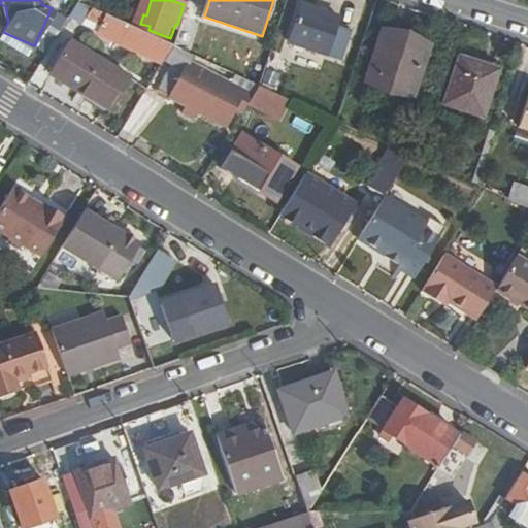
[(103,33),(164,62),(174,45),(173,44),(79,2),(66,23),(101,38),(103,33)]
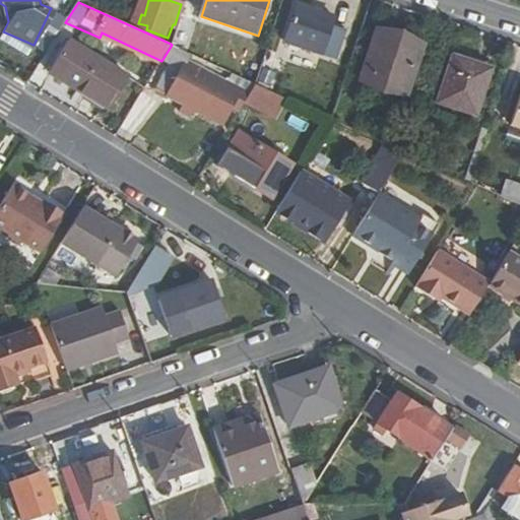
[(302,8),(290,44),(340,61),(350,31),(333,26),(335,19),(302,8)]
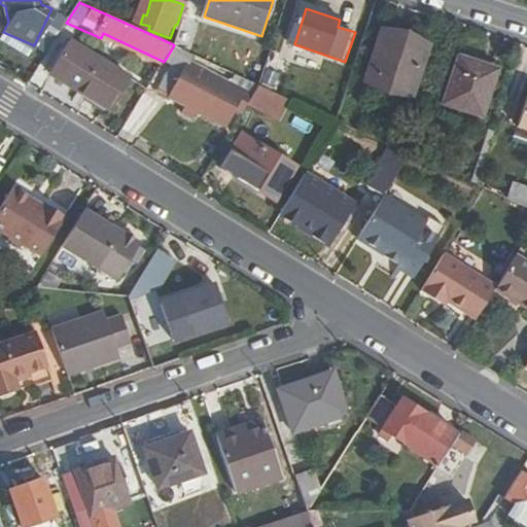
[(182,19),(174,43),(190,48),(199,24),(182,19)]
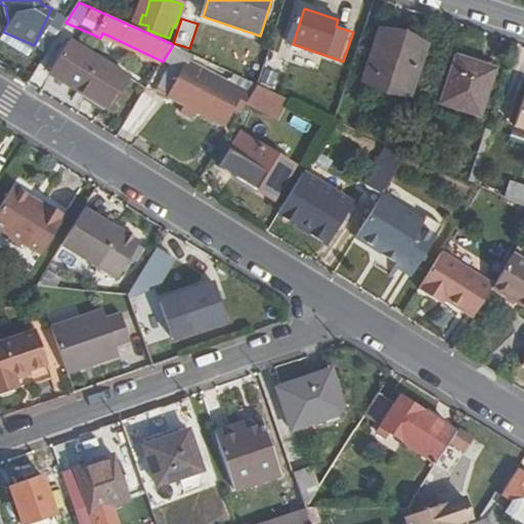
[(382,31),(365,82),(376,89),(409,100),(428,47),(382,31)]
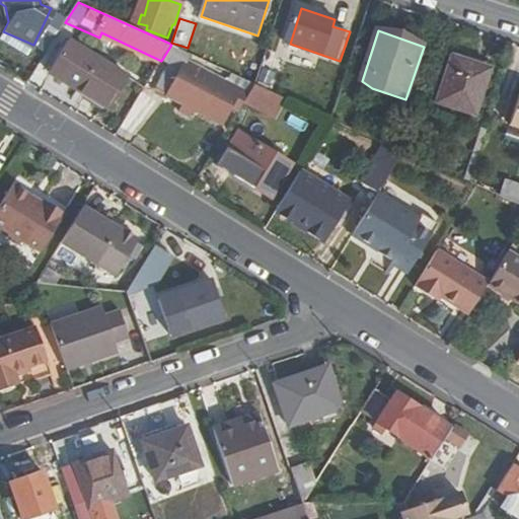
[(0,47),(26,59),(33,45),(3,31),(0,36),(0,47)]
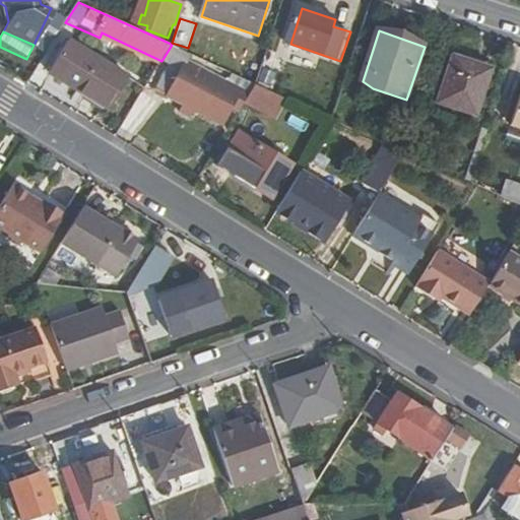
[(51,70),(110,107),(128,76),(69,40),(51,70)]
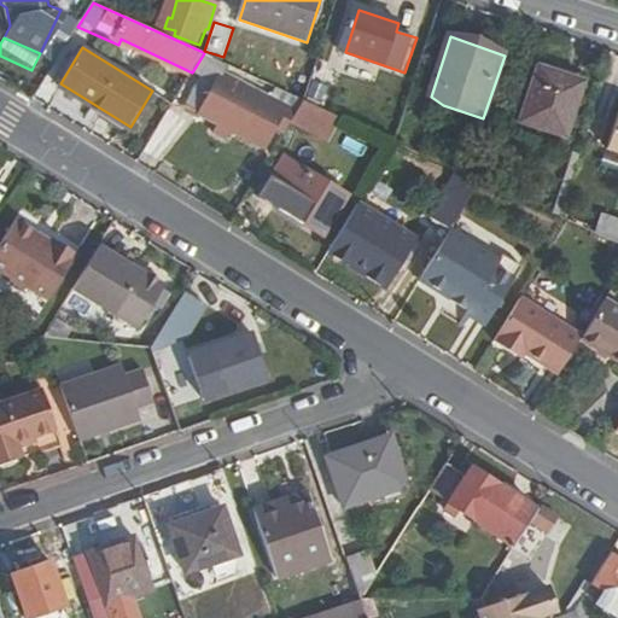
[(540,66),(522,121),(565,135),(583,81),(540,66)]
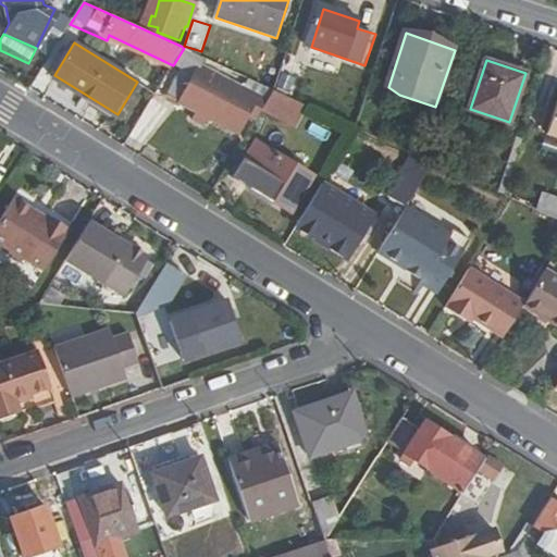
[(183,66),(168,93),(183,102),(198,76),(183,66)]
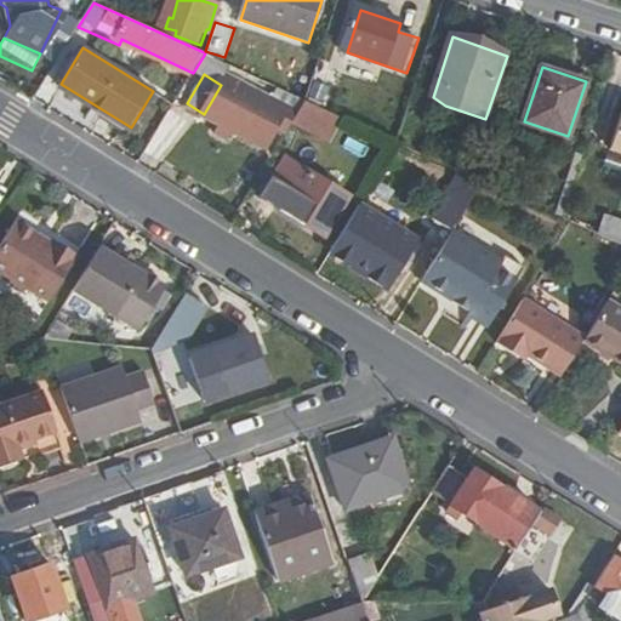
[(221,85),(204,114),(269,151),(280,130),(286,132),(294,120),(297,114),(269,98),(227,75),(221,85)]
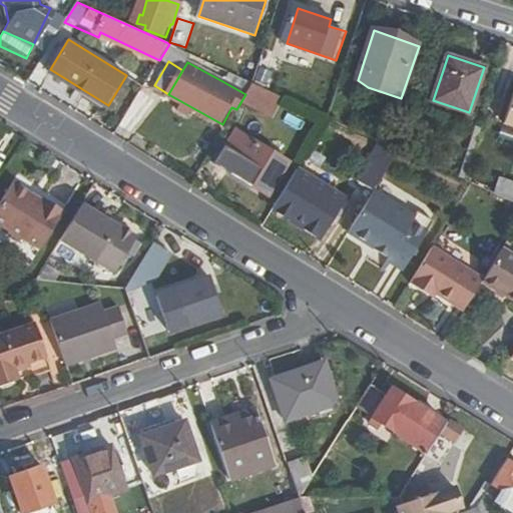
[(228,71),(222,81),(245,94),(252,82),(228,71)]
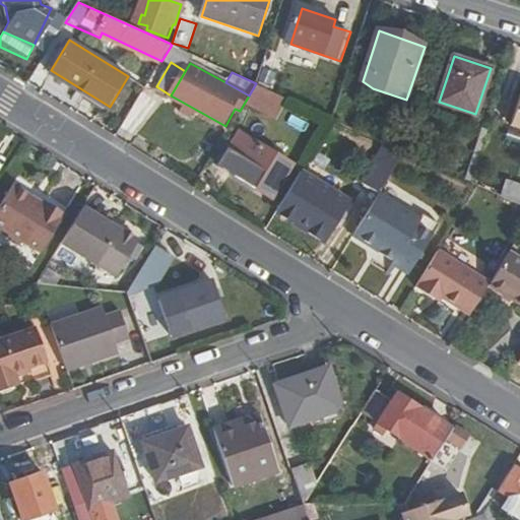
[(249,95),(246,101),(254,106),(251,111),(262,118),(277,93),(256,83),(249,95)]
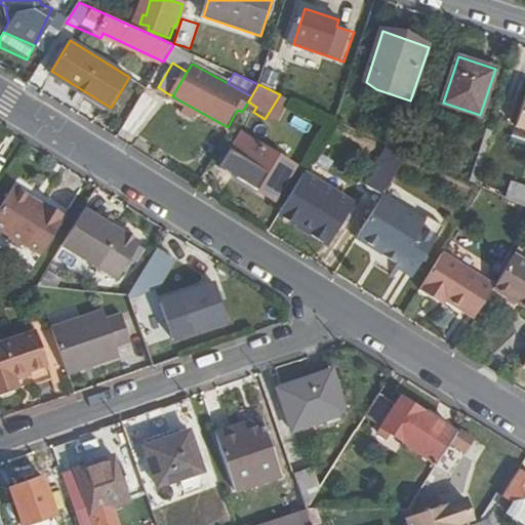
[(242,133),(220,167),(275,201),(297,167),(242,133)]
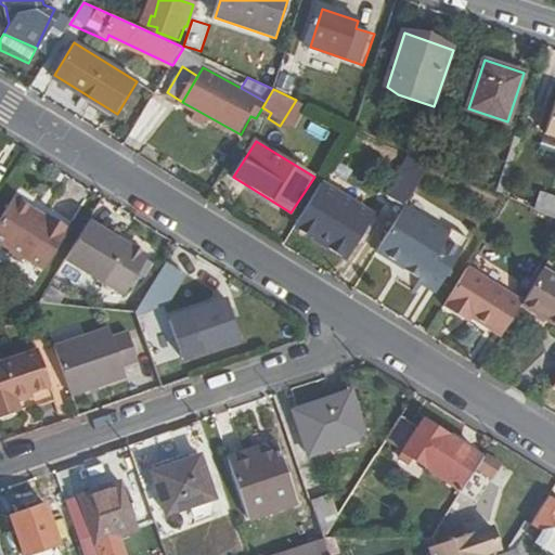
[(413,154),(384,199),(401,210),(405,204),(422,179),(431,163),(413,154)]
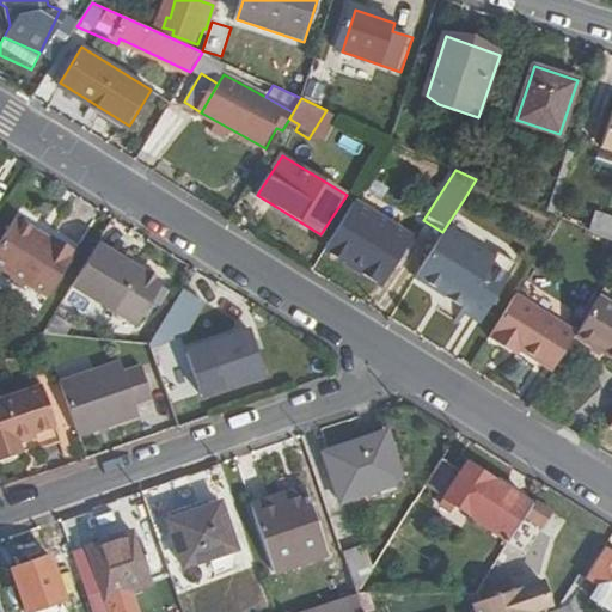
[(326,249),(381,285),(396,262),(399,263),(415,239),(355,202),(326,249)]
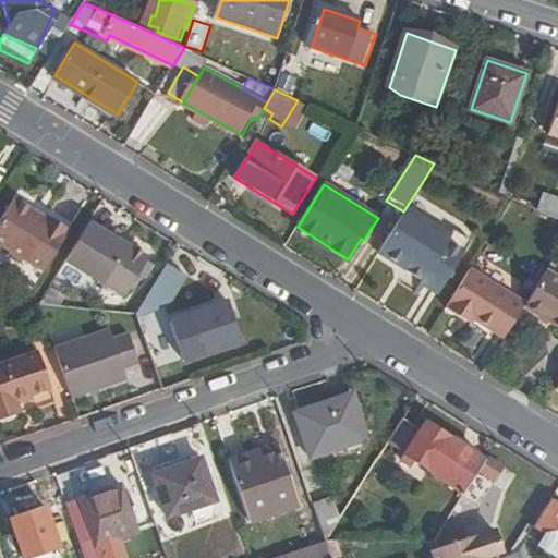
[(557,218),(557,196),(542,193),(536,214),(557,218)]
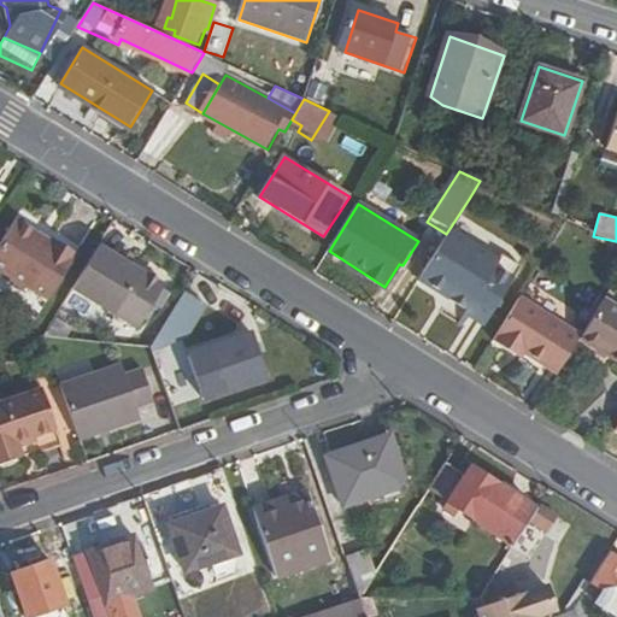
[(18,221),(12,230),(27,248),(36,262),(57,293),(80,254),(54,239),(53,242),(52,244),(42,238),(43,236),(18,221)]
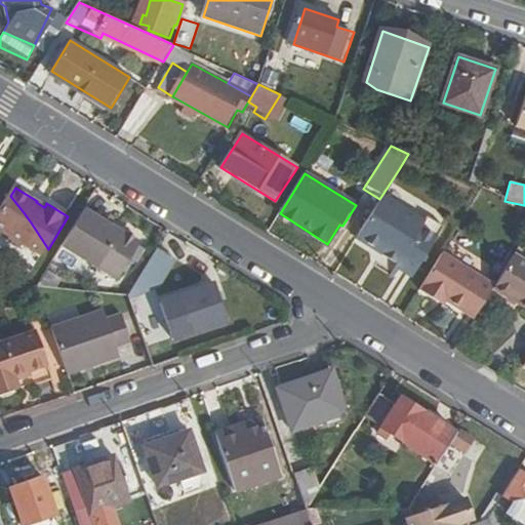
[(379,199),(356,237),(382,253),(387,247),(401,256),(397,263),(395,267),(411,277),(444,226),(427,215),(425,219),(384,193),(379,199)]
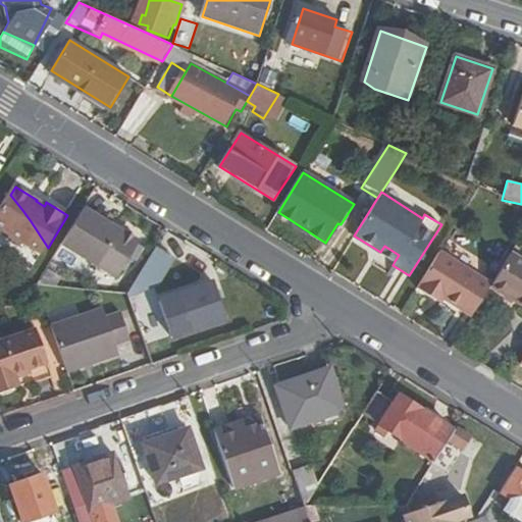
[(32,225),(6,193),(0,202),(0,230),(5,235),(7,243),(14,247),(20,244),(39,255),(44,245),(32,225)]
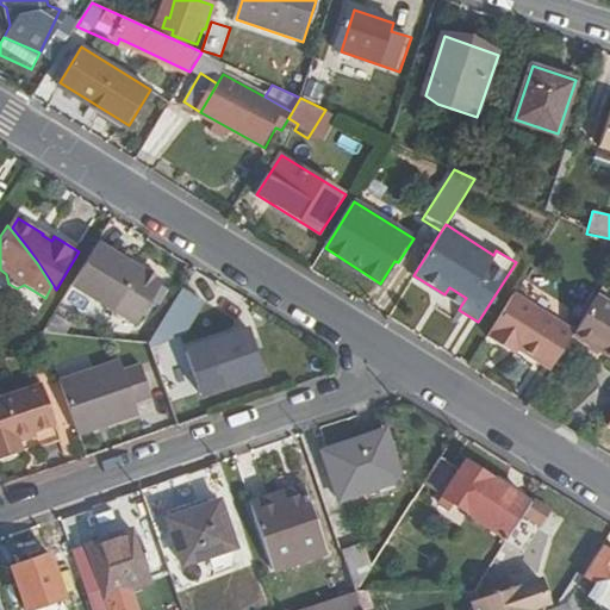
[(101,243),(73,285),(136,328),(165,286),(131,263),(118,255),(101,243)]
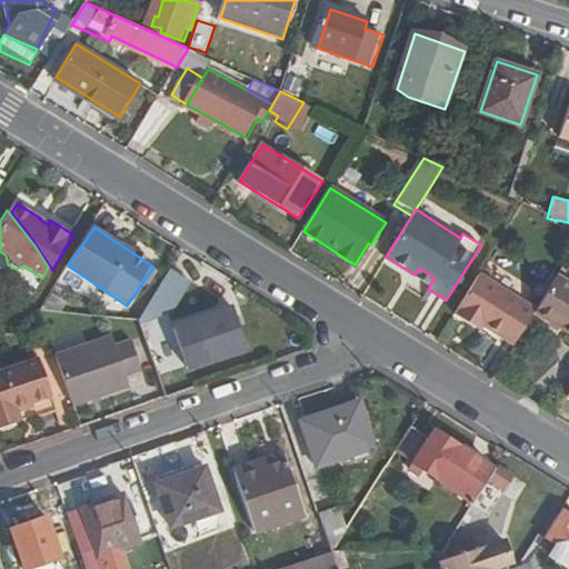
[(110,238),(122,246),(127,238),(115,231),(110,238)]
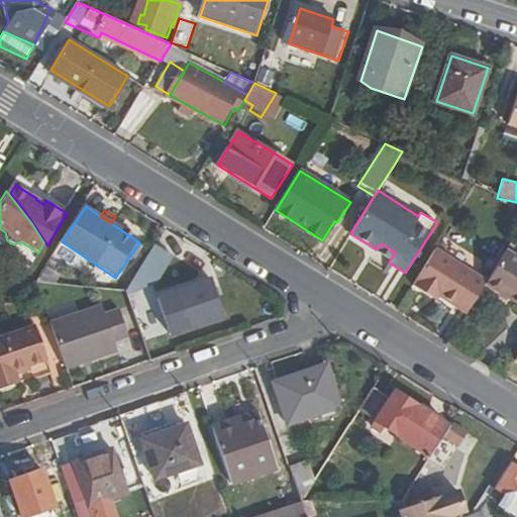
[(381,243),(377,249),(391,259),(395,252),(381,243)]
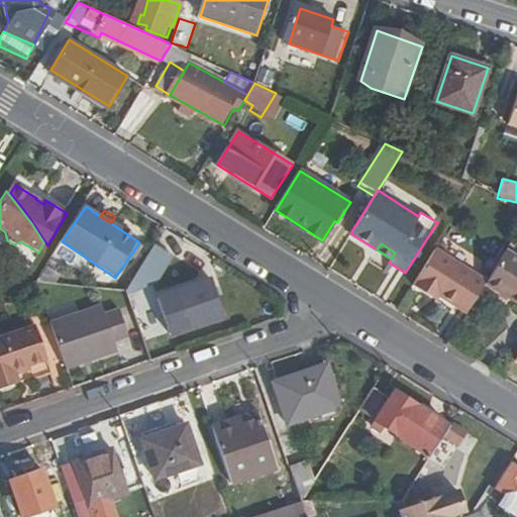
[(154,245),(127,292),(134,310),(152,280),(160,283),(174,257),(154,245)]
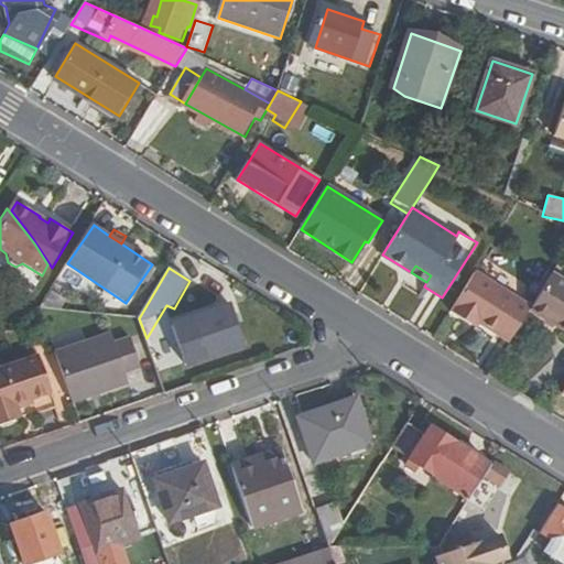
[(475,270),(449,310),(468,322),(472,317),(478,322),(509,342),(531,306),(475,270)]
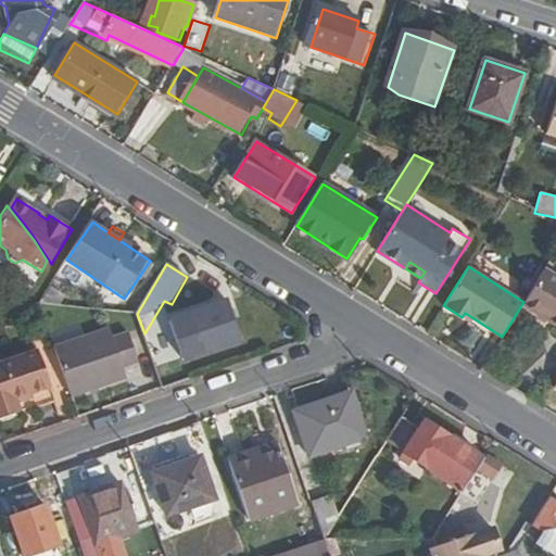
[(523,301),(555,321),(555,274),(545,267),(523,301)]
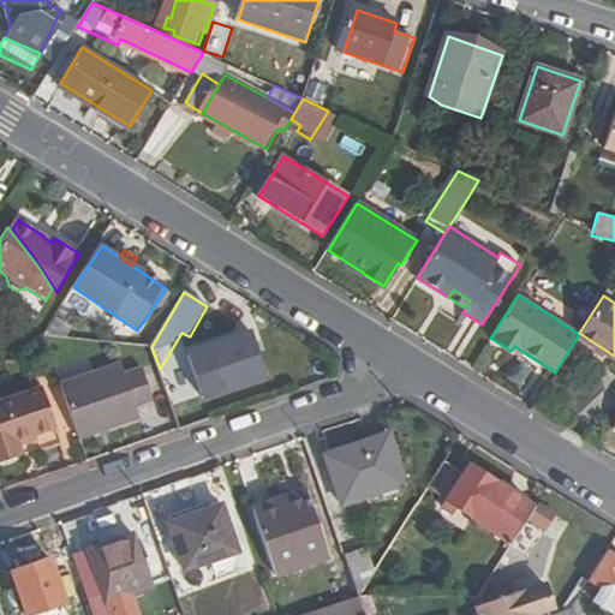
[(254,335),(189,356),(204,396),(267,375),(254,335)]
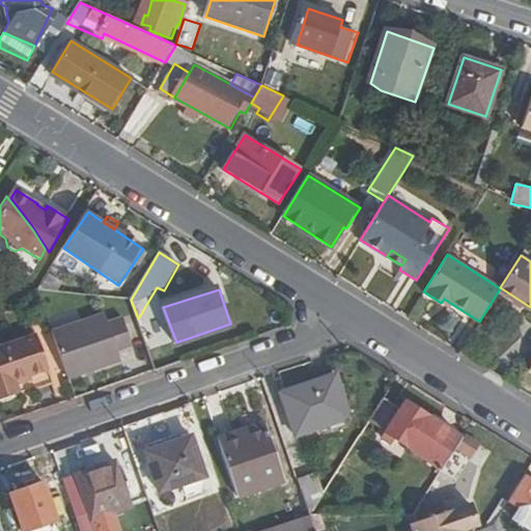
[(444,299),(441,303),(447,307),(450,303),(444,299)]
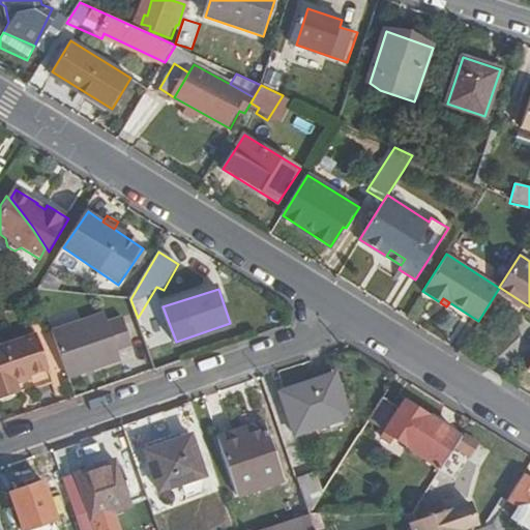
[(93,318),(121,361),(122,360),(119,351),(134,346),(124,317),(109,321),(106,314),(93,318)]
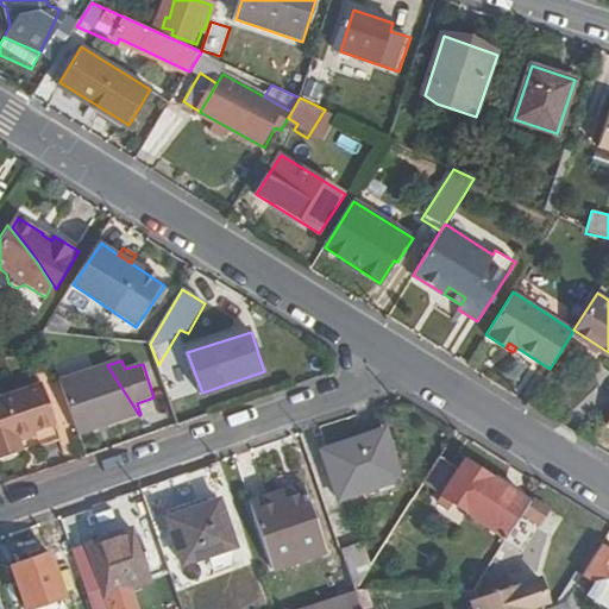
[(101,363),(58,377),(79,435),(136,415),(101,363)]
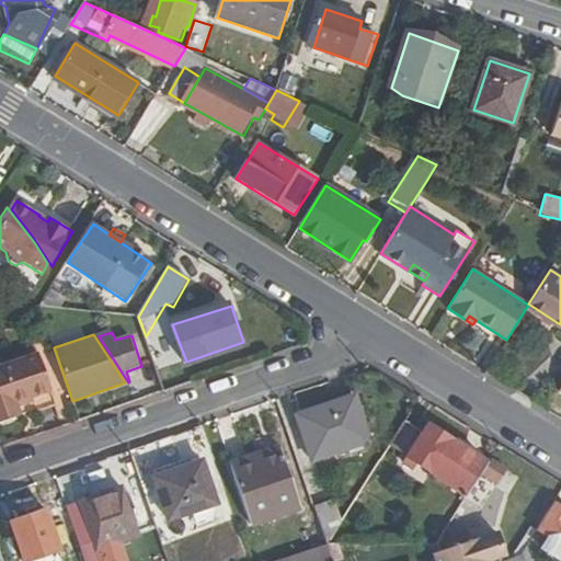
[(38,358),(0,371),(0,425),(22,418),(20,411),(18,405),(33,400),(52,393),(38,358)]
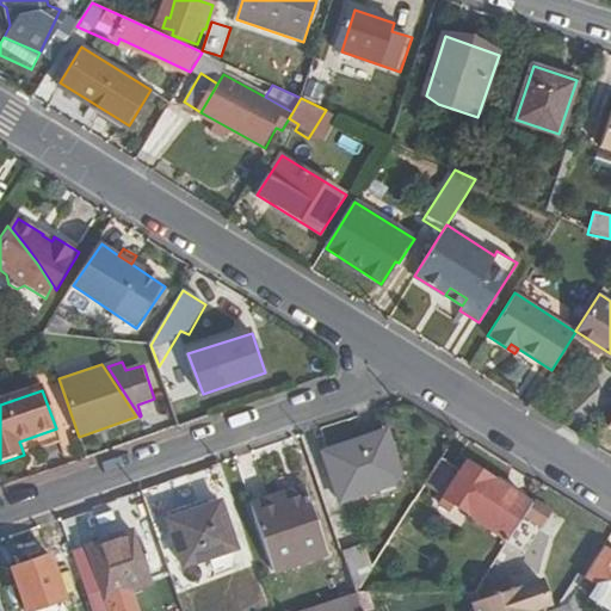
[(323,452),(340,500),(405,479),(388,431),(323,452)]
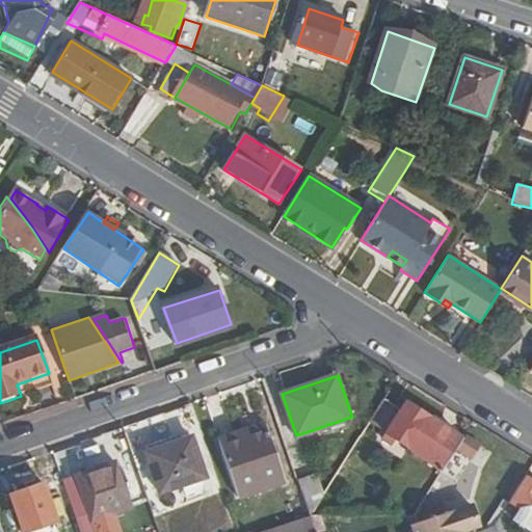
[(32,384),(31,379),(17,384),(19,390),(32,384)]
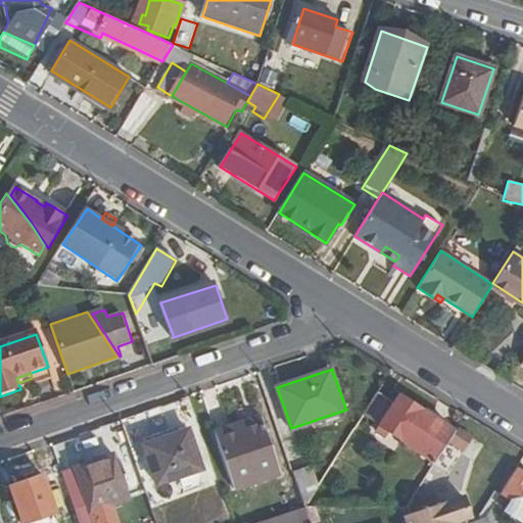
[(364,416),(379,425),(376,431),(386,437),(389,431),(406,441),(423,411),(399,396),(396,399),(380,389),(364,416)]
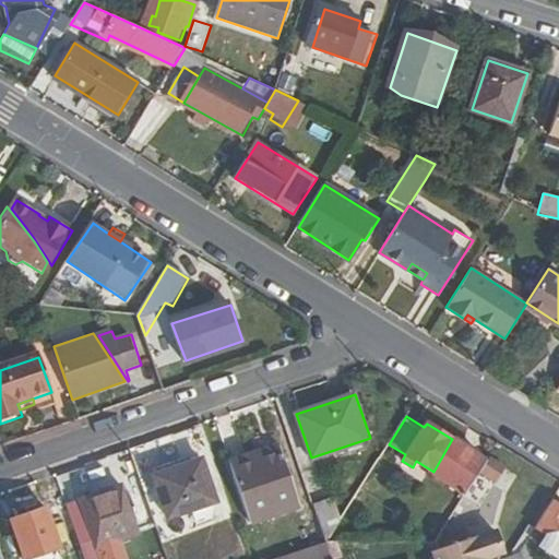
[(452,439),(433,472),(432,473),(467,495),(488,460),(452,439)]
